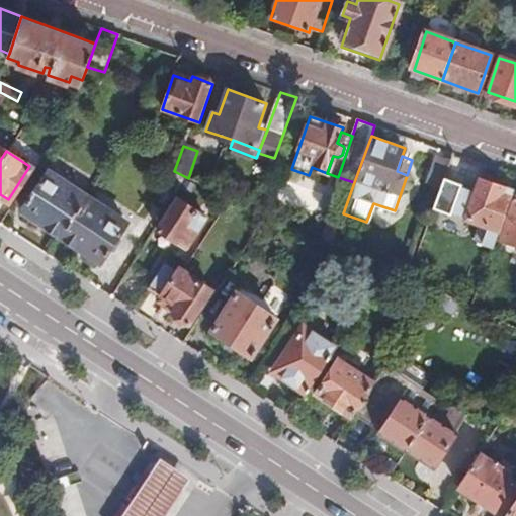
[(57,230),(63,235),(88,195),(43,165),(17,204),(49,225),(49,230),(53,232),(57,230)]
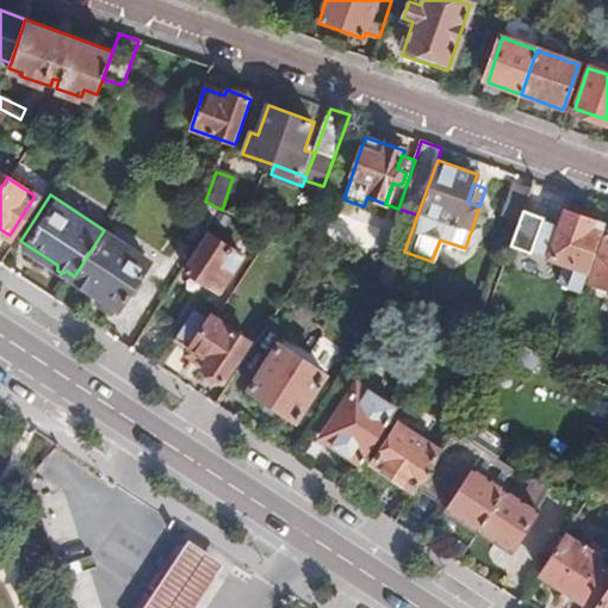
[(180,239),(196,248),(222,210),(205,202),(180,239)]
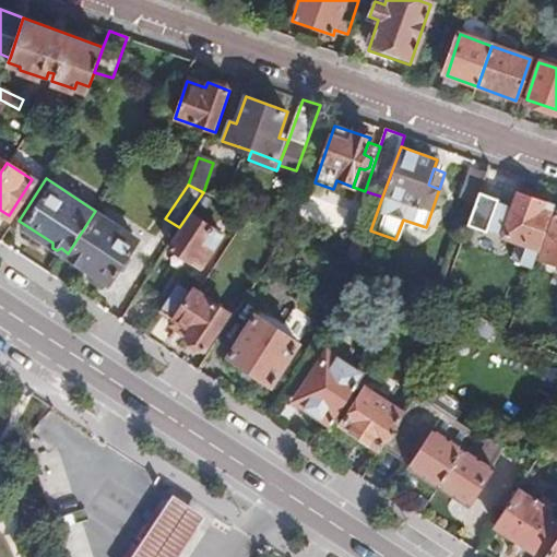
[(341,227),(348,208),(312,192),(304,212),(341,227)]
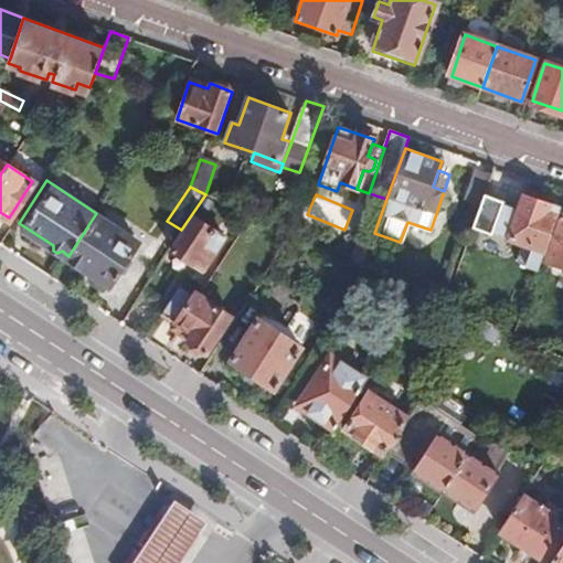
[(524,194),(517,214),(508,238),(508,240),(532,248),(527,266),(538,269),(562,204),(549,200),(549,203),(524,194)]
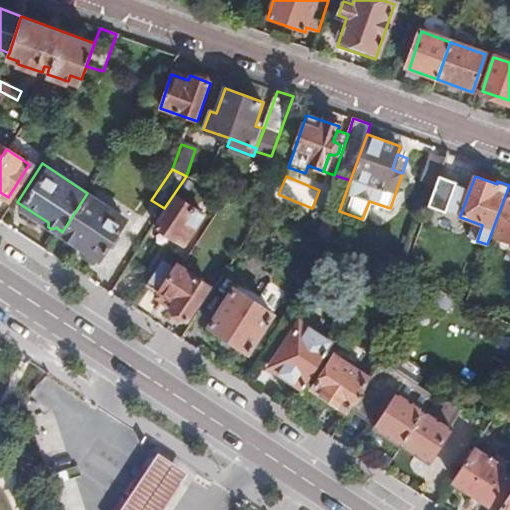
[(455,184),(438,178),(437,181),(427,208),(444,214),(445,210),(453,188),(455,184)]
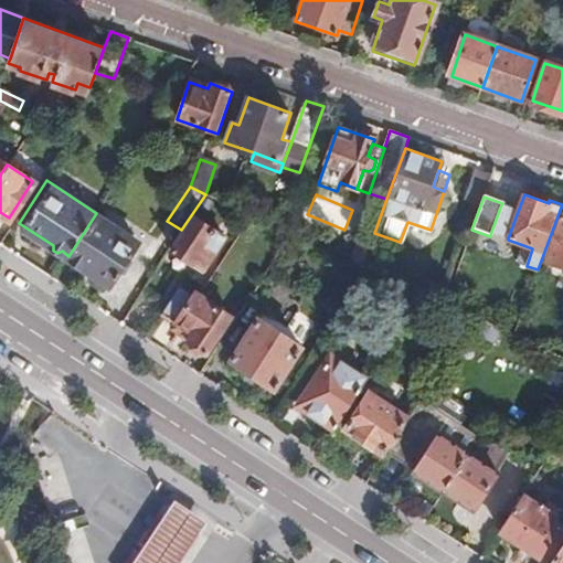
[(517,214),(500,208),(491,232),(508,238),(517,214)]
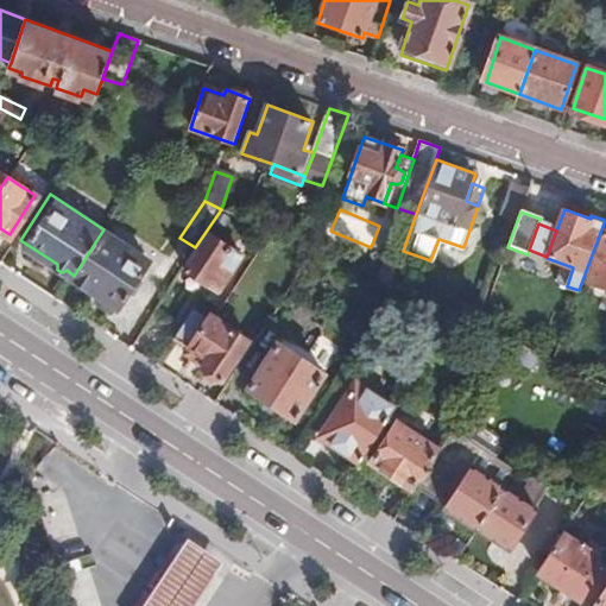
[(103,229),(74,276),(76,278),(77,284),(82,288),(87,284),(118,304),(147,259),(103,229)]
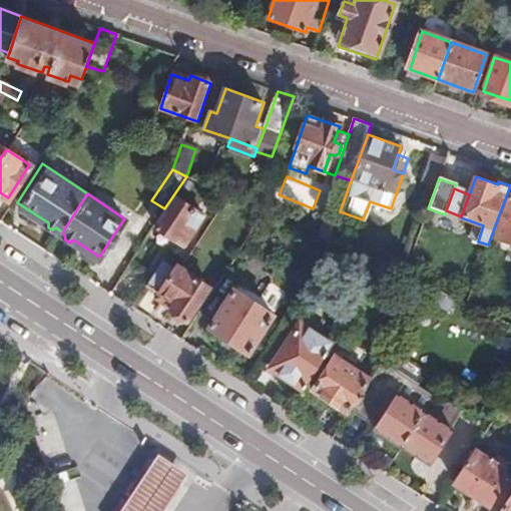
[(203,213),(177,196),(158,225),(173,236),(175,234),(185,240),(203,213)]
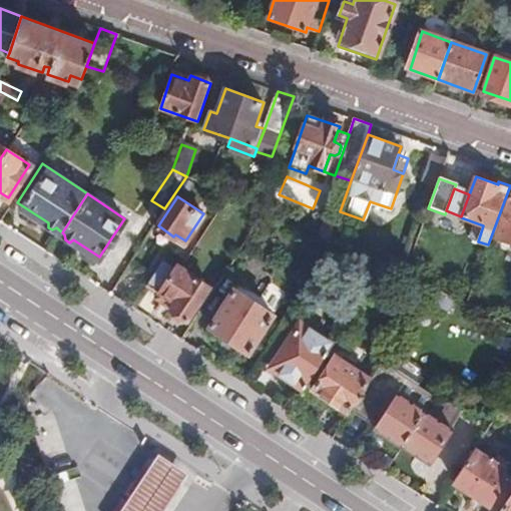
[(510,197),(496,241),(510,246),(510,197)]
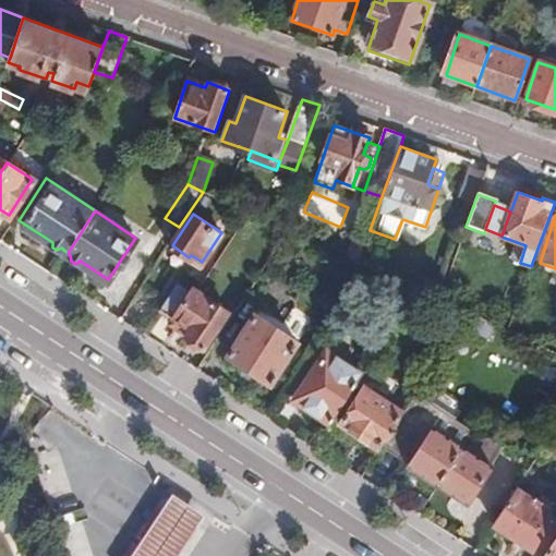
[(190,291),(177,283),(160,309),(173,317),(171,322),(186,331),(185,335),(205,347),(229,311),(193,287),(190,291)]
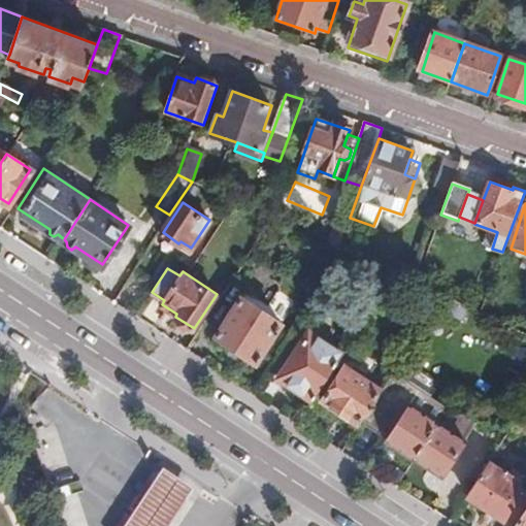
[(245,292),(240,298),(262,313),(267,305),(245,292)]
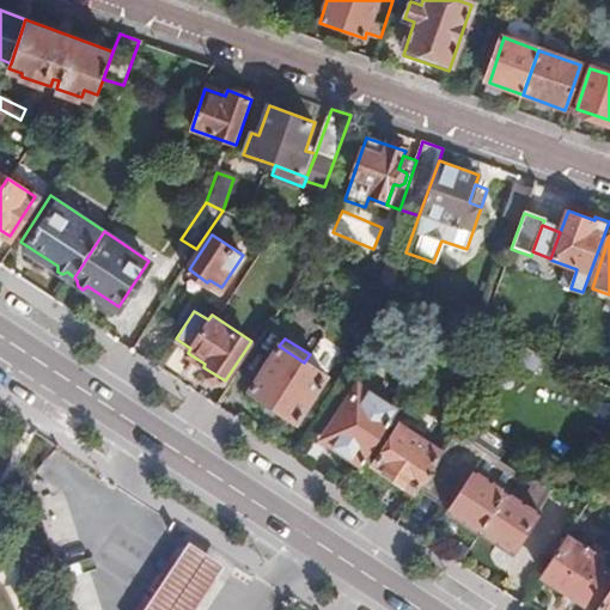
[(304,363),(279,346),(250,391),(297,420),(340,355),(317,341),(310,354),(304,363)]
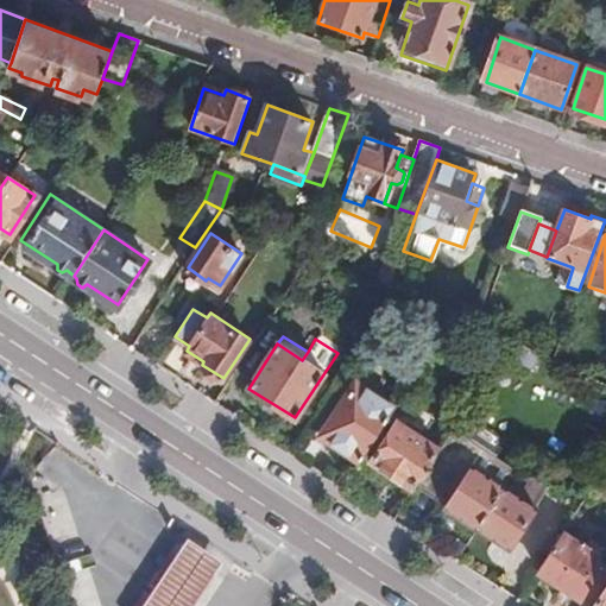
[(541,354),(510,340),(503,351),(530,368),(541,354)]
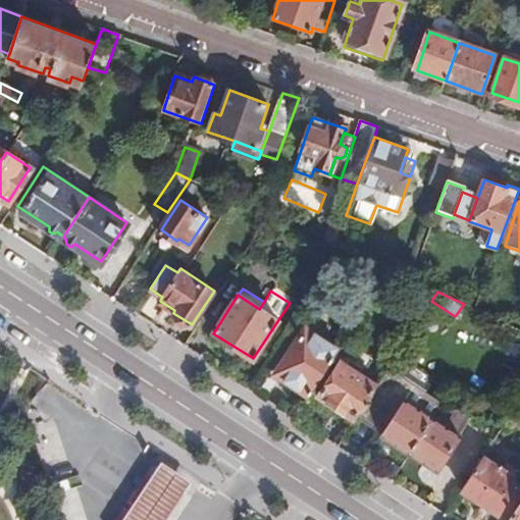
[(274,372),(308,395),(323,370),(333,355),(300,332),(274,372)]
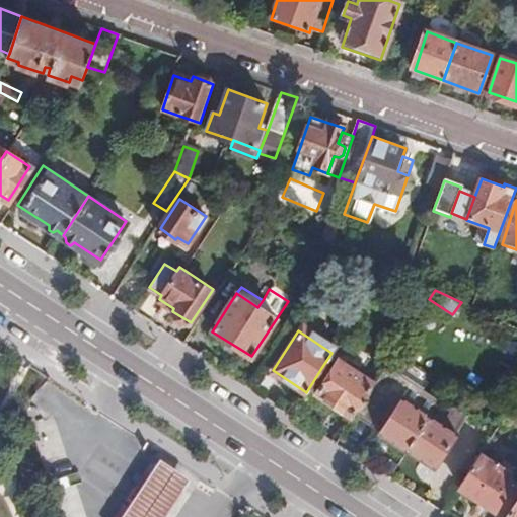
[(375,381),(331,353),(321,368),(329,373),(317,390),(353,414),(357,408),(375,381)]
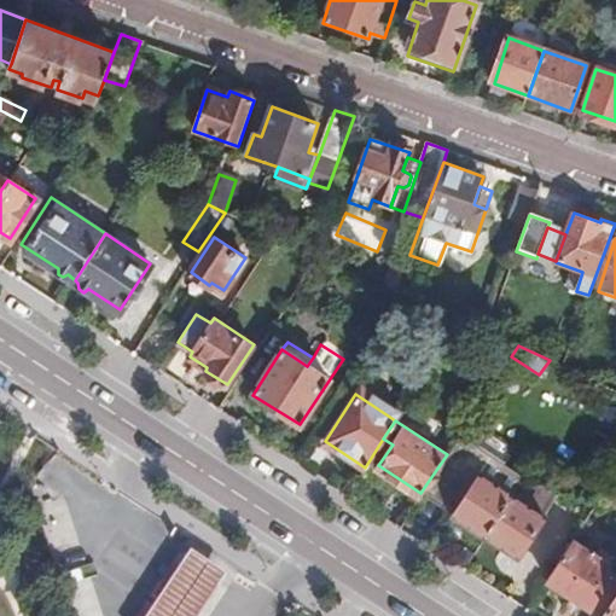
[(462,433),(447,454),(425,486),(457,507),(454,512),(486,533),(512,492),(523,474),(462,433)]
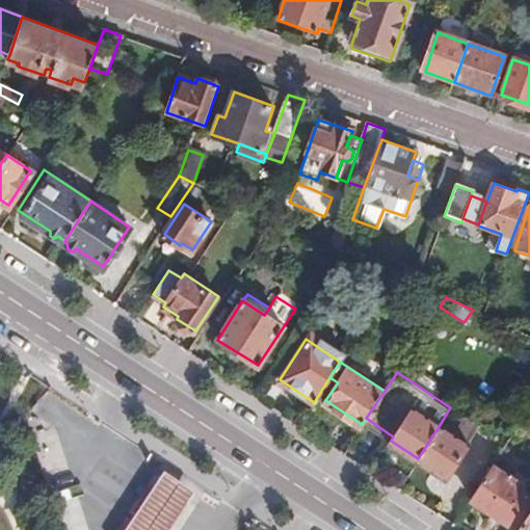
[(441,423),(418,458),(446,477),(469,441),(441,423)]
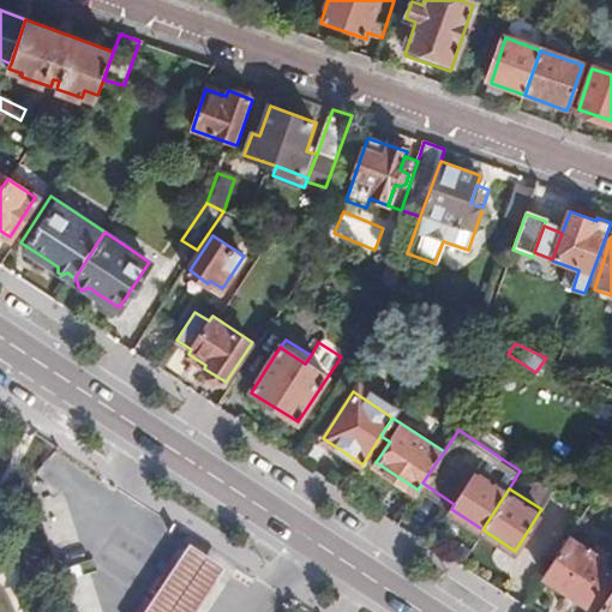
[(567,538),(544,575),(598,610),(611,587),(611,573),(601,565),(609,553),(597,545),(593,551),(587,547),(585,550),(567,538)]
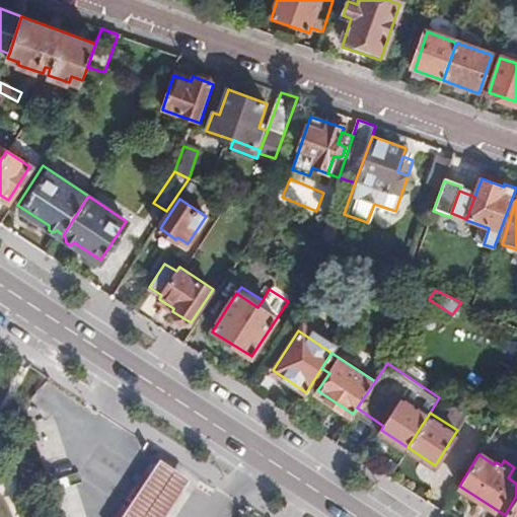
[(120,516),(163,516),(172,503),(187,478),(156,460),(142,484),(120,516)]
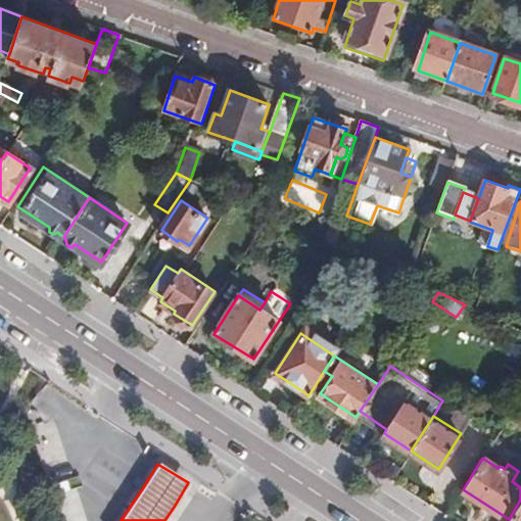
[(520,500),(509,519),(507,520),(520,520),(520,500)]
